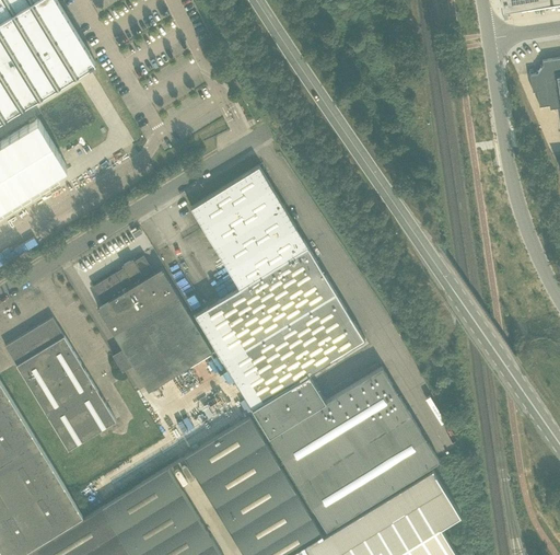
[(0,0),(0,124),(95,66),(55,0),(0,0)]
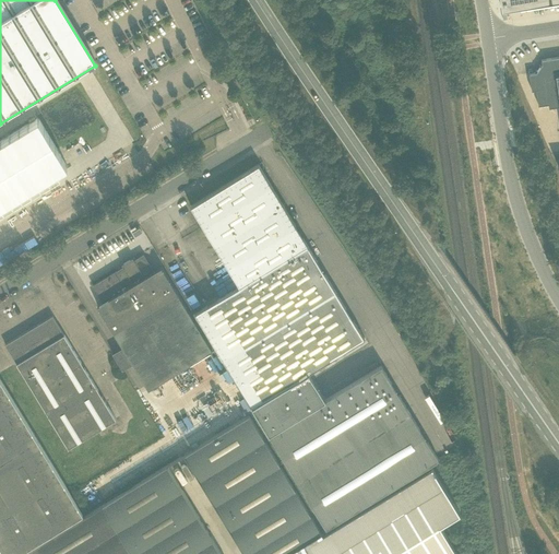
[(558,0),(499,0),(501,12),(558,2),(558,0)]
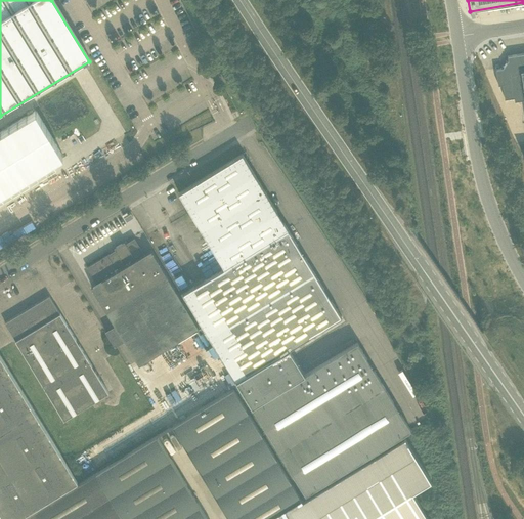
[(523,103),(523,57),(508,60),(508,65),(508,67),(506,66),(509,68),(506,72),(503,70),(503,71),(504,72),(503,73),(495,74),(498,89),(503,89),(505,103),(514,101),(515,105),(523,103)]
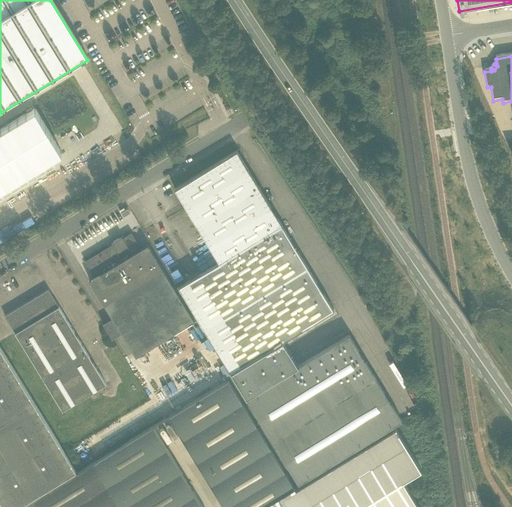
[(0,192),(60,156),(34,113),(0,133),(0,192)]
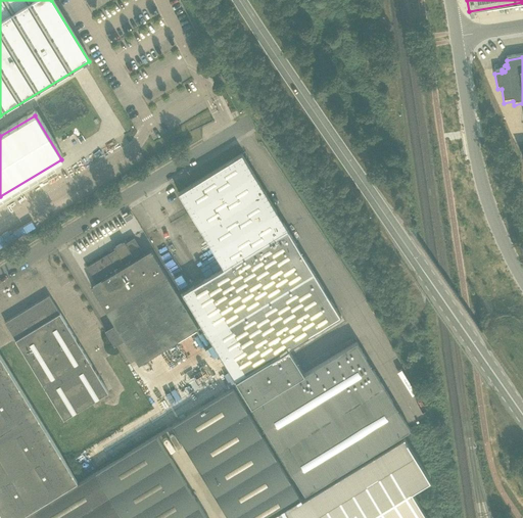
[(341,320),(242,158),(242,157),(178,197),(190,216),(224,272),(182,296),(235,384),(251,410),(304,498),(410,433),(357,345),(304,378),(288,352),(341,320)]
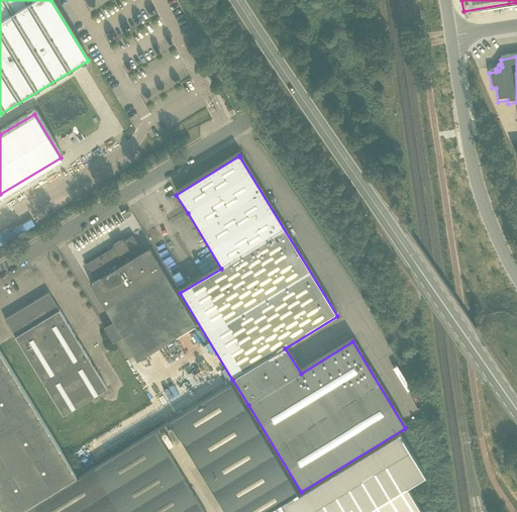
[(90,287),(113,324),(108,328),(103,331),(113,346),(117,343),(122,340),(137,364),(196,327),(149,250),(141,256),(132,240),(124,245),(122,242),(112,248),(115,253),(109,258),(107,256),(86,269),(95,284),(90,287)]
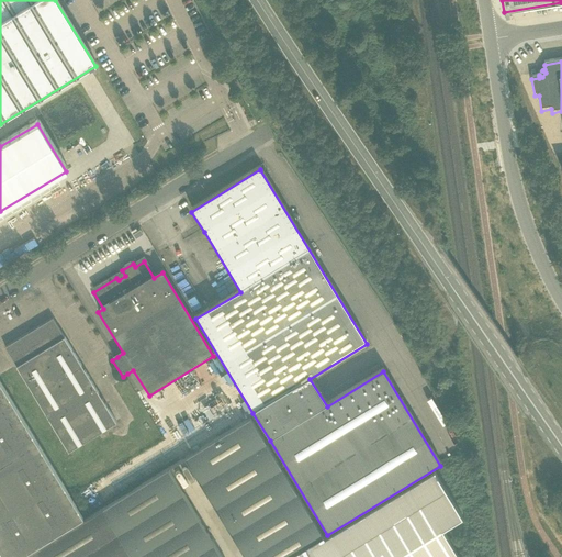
[(115,426),(92,388),(53,322),(6,352),(68,456),(115,426)]
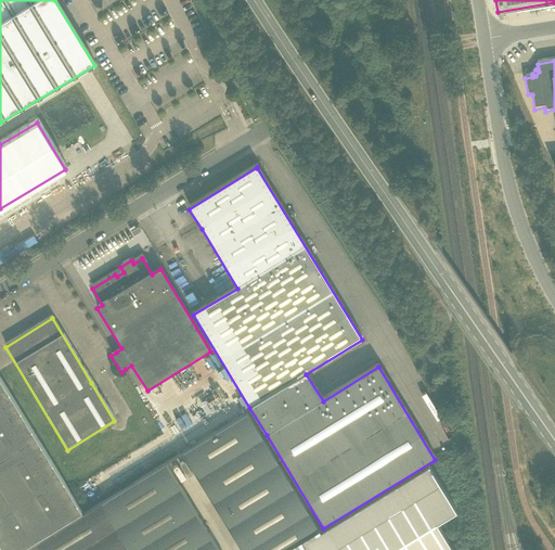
[(0,548),(1,549),(25,549),(81,515),(0,381),(0,548)]
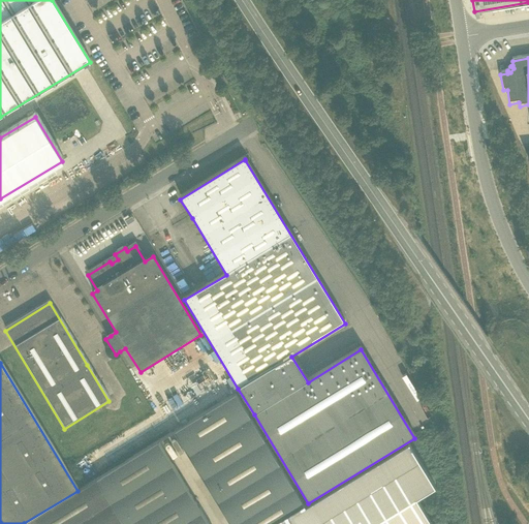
[(283,523),(305,511),(289,485),(236,397),(174,435),(210,494),(228,523),(283,523)]
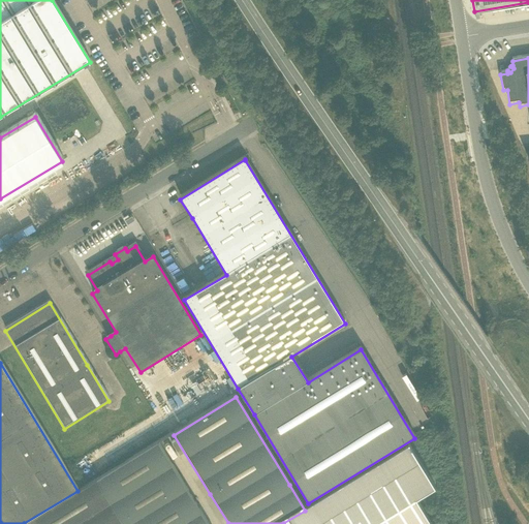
[(206,523),(194,503),(158,444),(28,523),(206,523)]
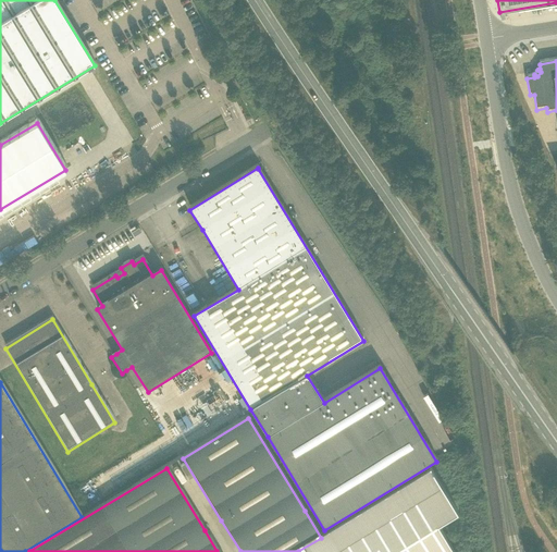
[(453,551),(438,527),(458,515),(430,470),(321,538),(298,551),(453,551)]
